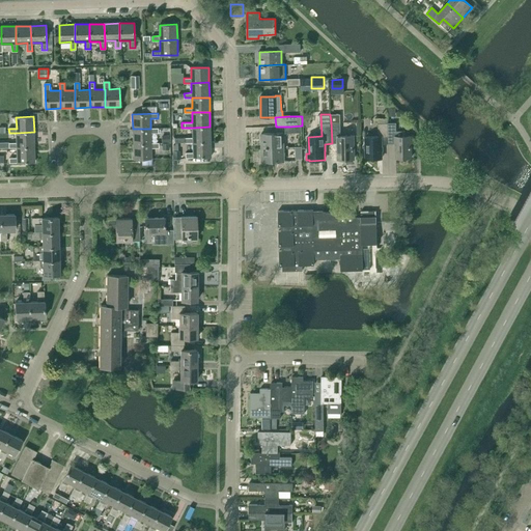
[(367,159),(382,158),(382,144),(388,144),(387,117),(379,118),(379,137),(366,137),(367,159)]
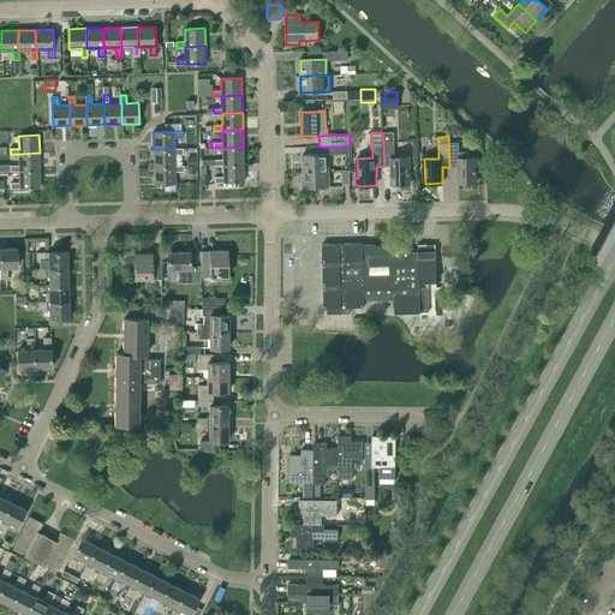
[(449,136),(448,136),(449,167),(458,167),(459,183),(477,183),(476,157),(467,157),(467,151),(459,153),(459,143),(449,143),(449,136)]
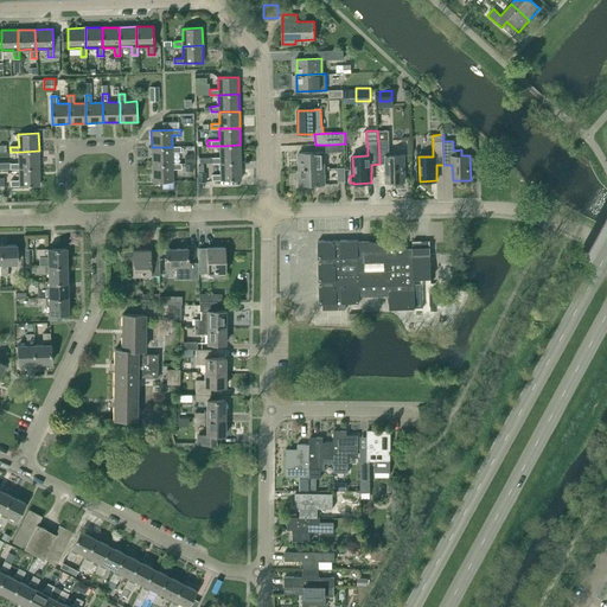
[(390,155),(390,140),(378,140),(379,164),(387,164),(388,183),(406,181),(404,154),(390,155)]
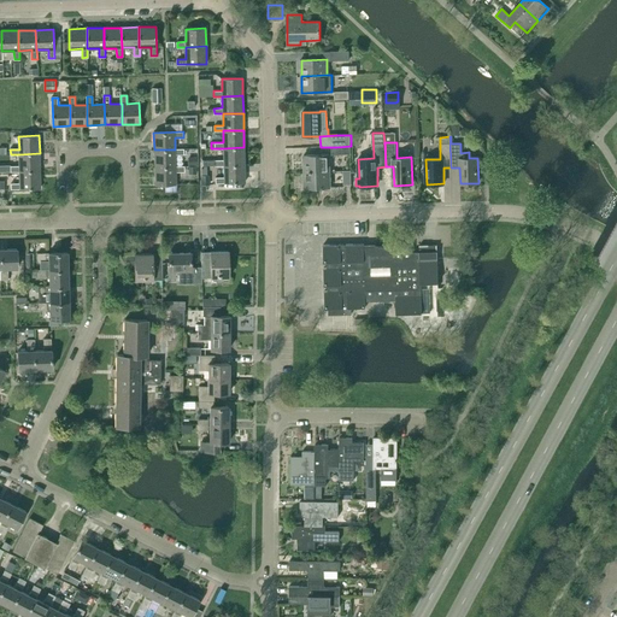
[(223,148),(224,160),(216,160),(216,165),(224,165),(245,164),(244,147),(223,148)]
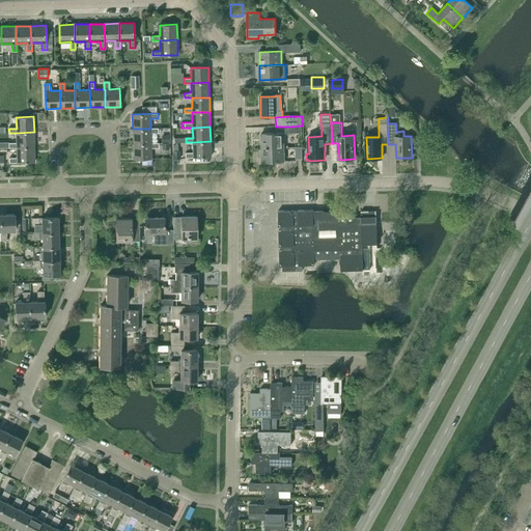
[(133,129),(133,144),(150,143),(150,133),(158,133),(158,128),(150,129),(133,129)]
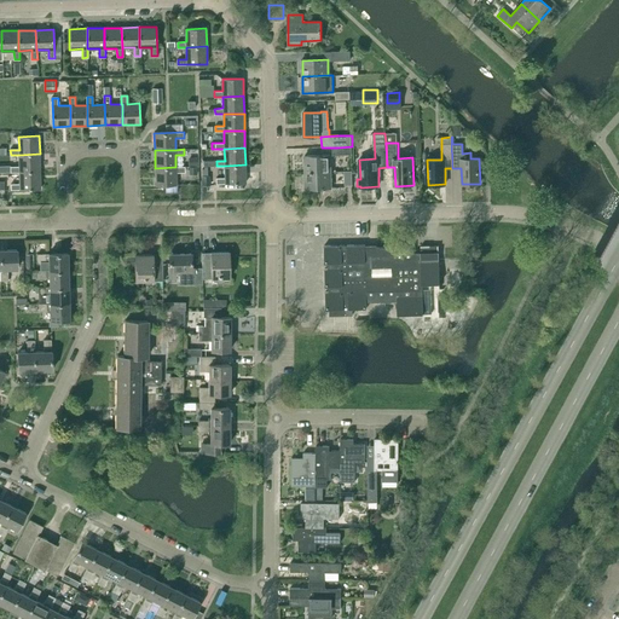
[(19,172),(40,171),(40,154),(19,155),(19,166),(11,167),(11,172),(19,172)]
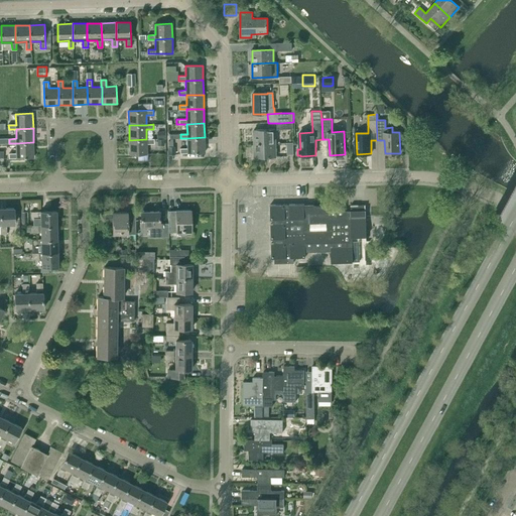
[(275,129),(254,130),(254,143),(276,143),(275,129)]
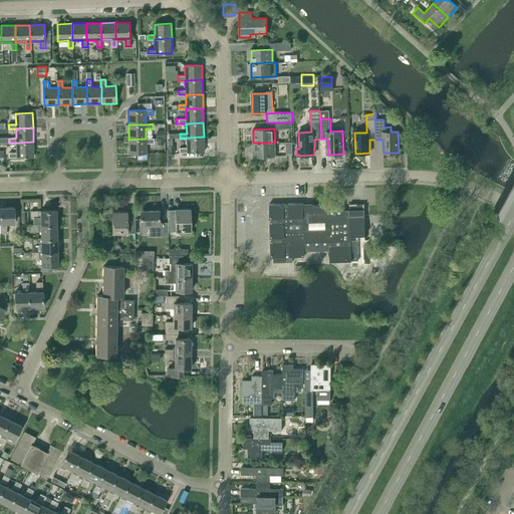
[(187,138),(187,148),(180,148),(180,153),(204,152),(204,137),(187,138)]
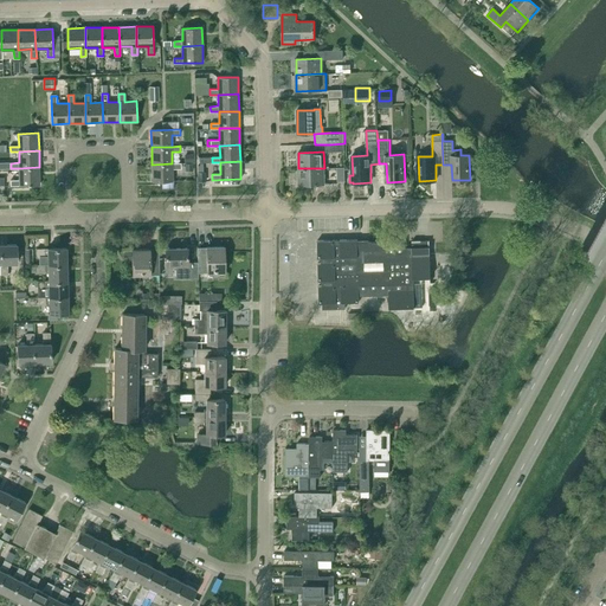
[(181,163),(172,163),(152,165),(153,181),(162,181),(162,188),(173,188),(173,181),(173,169),(181,169),(181,163)]
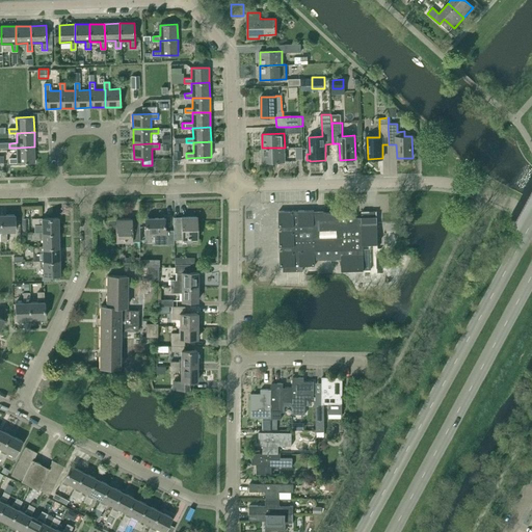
[(17,148),(18,158),(9,158),(9,163),(34,162),(34,147),(17,148)]
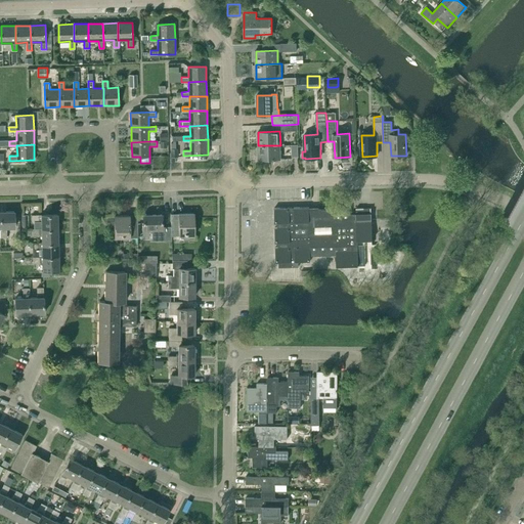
[(280,145),(258,145),(259,160),(280,159),(280,145)]
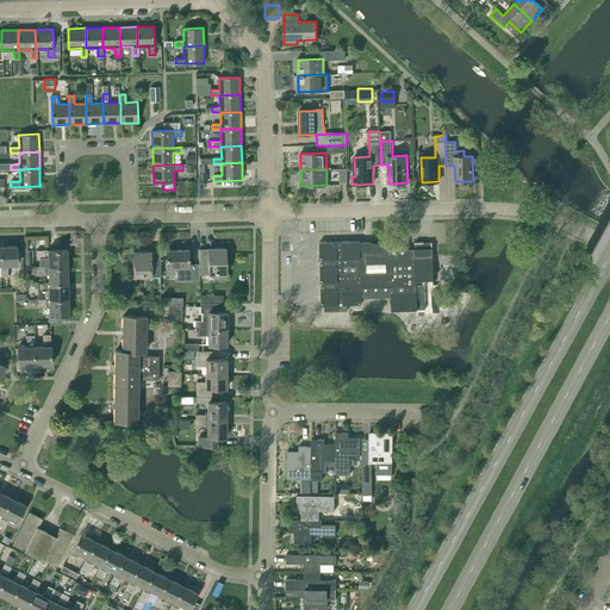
[(325,305),(325,311),(348,310),(348,304),(362,304),(361,298),(392,297),(392,310),(417,309),(416,279),(433,279),(431,248),(431,242),(415,242),(415,248),(408,249),(406,243),(360,244),(360,241),(342,242),(342,244),(337,244),(337,242),(319,242),(321,260),(323,260),(324,265),(321,265),(321,282),(324,281),(324,287),(321,287),(322,305),(325,305)]
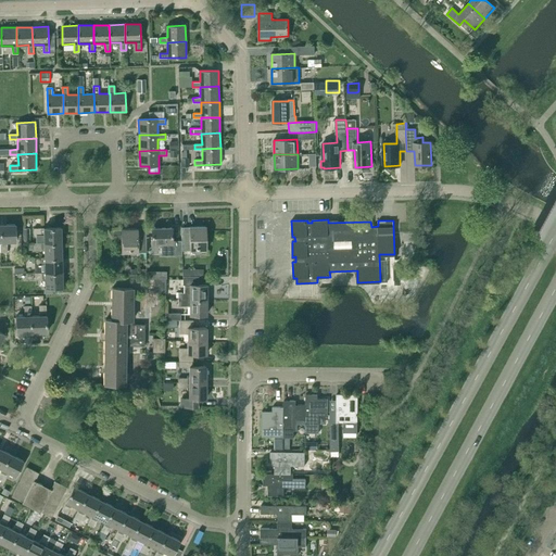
[(15,224),(0,225),(0,241),(1,252),(8,252),(8,241),(15,241),(15,224)]
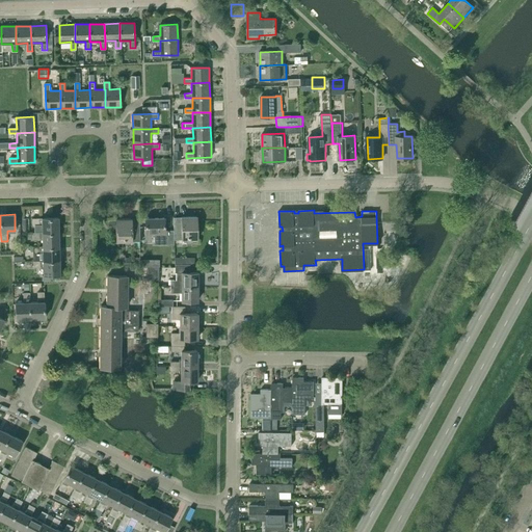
[(182,224),(174,224),(174,239),(197,239),(196,216),(181,217),(182,224)]
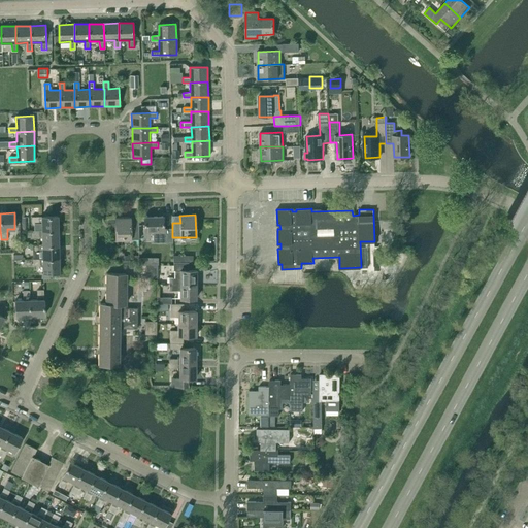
[(42,231),(58,230),(58,216),(32,217),(32,223),(41,223),(42,230),(42,231)]
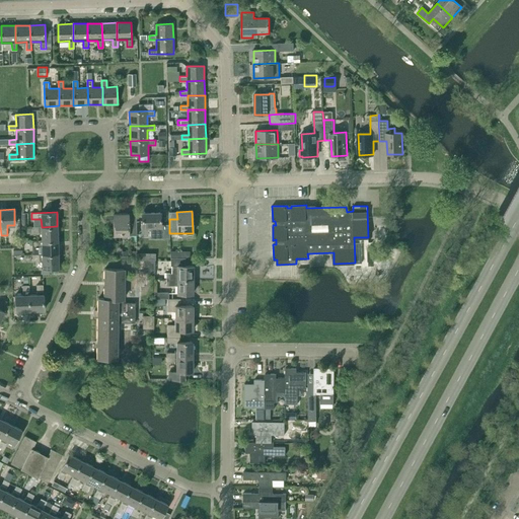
[(160,212),(142,213),(142,227),(150,226),(150,238),(158,238),(158,237),(169,237),(169,225),(160,225),(160,212)]
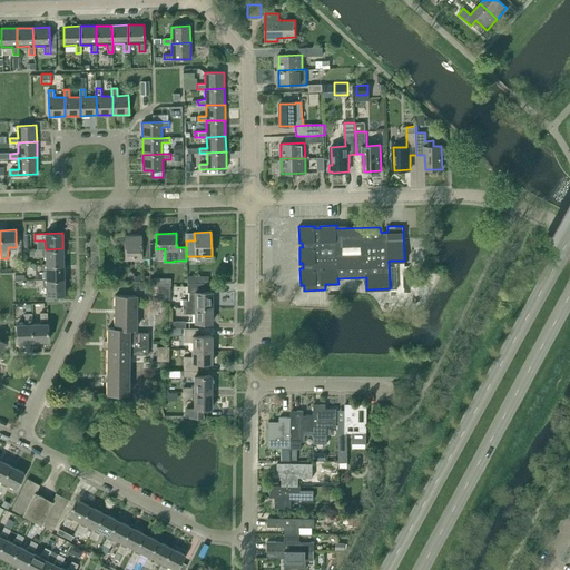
[(149,258),(149,234),(125,235),(125,258),(149,258)]
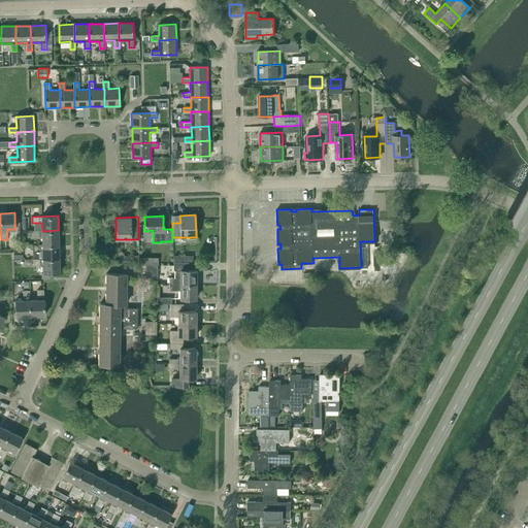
[(59,244),(58,230),(42,231),(42,230),(32,230),(32,237),(42,236),(42,244),(59,244)]
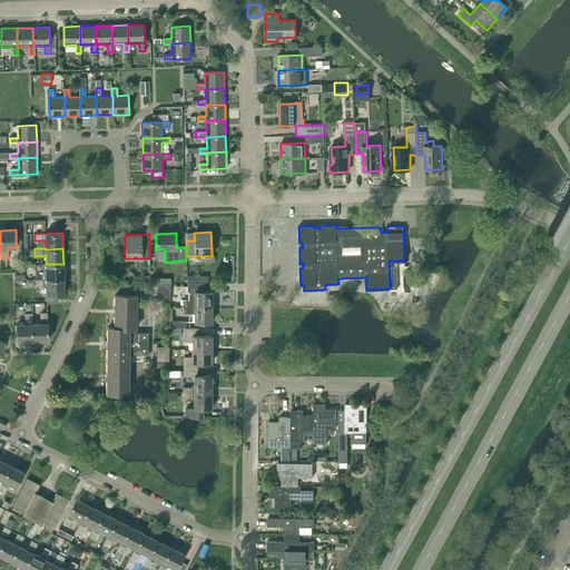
[(36,271),(40,271),(41,279),(47,279),(64,278),(64,264),(46,264),(36,264),(36,271)]
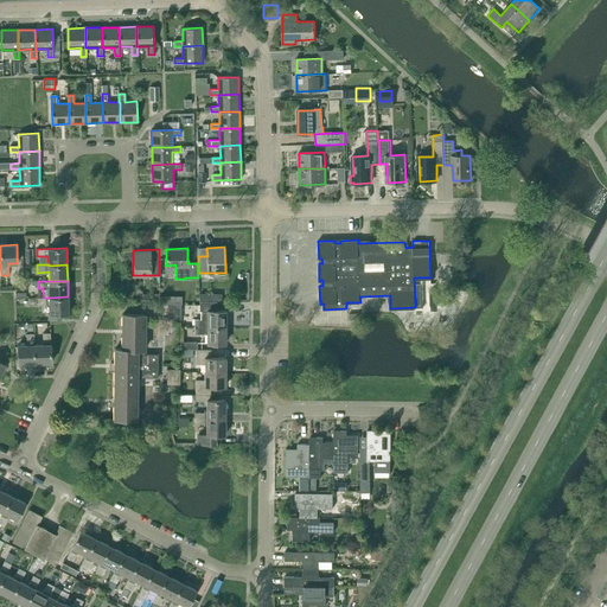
[(50,298),(44,298),(38,298),(26,298),(27,305),(38,305),(50,305),(50,314),(69,313),(68,296),(50,298)]
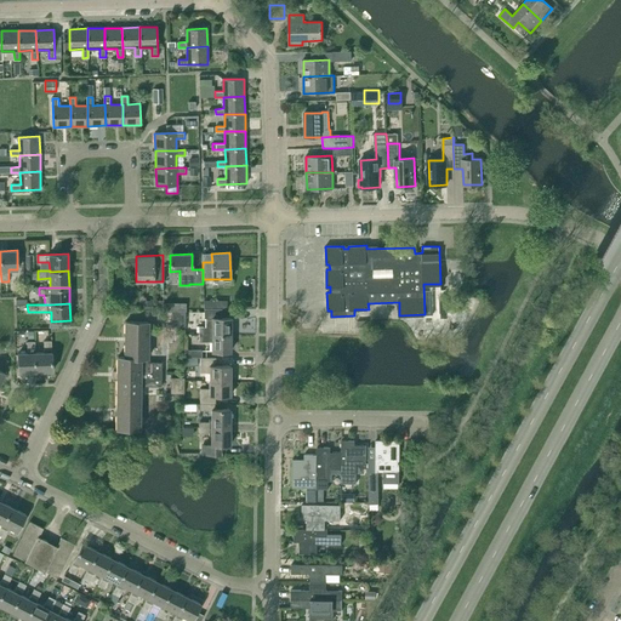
[(232,335),(232,318),(222,318),(222,308),(204,308),(204,318),(205,318),(205,326),(199,326),(199,334),(232,335)]
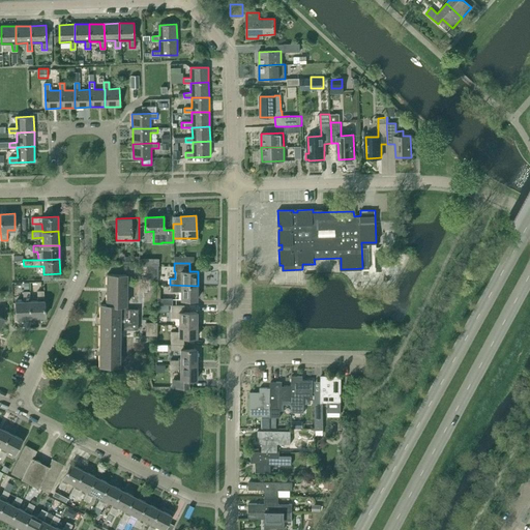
[(146,278),(158,278),(158,266),(147,266),(146,278)]
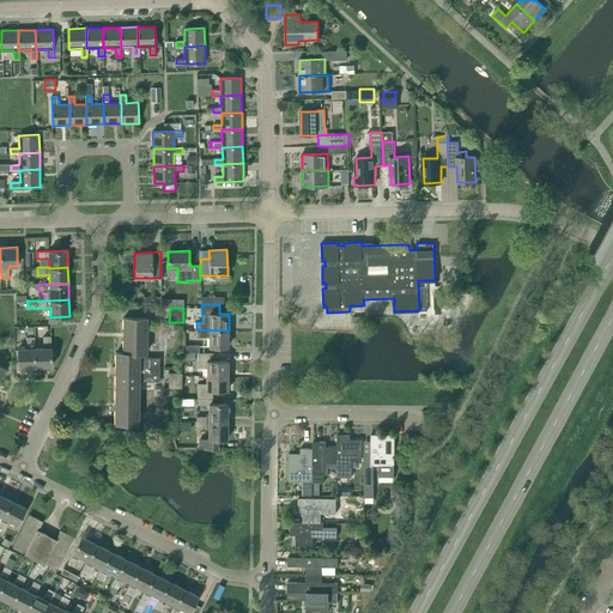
[(123,352),(116,352),(115,423),(138,424),(138,381),(159,382),(159,358),(146,357),(146,317),(123,317),(123,352)]
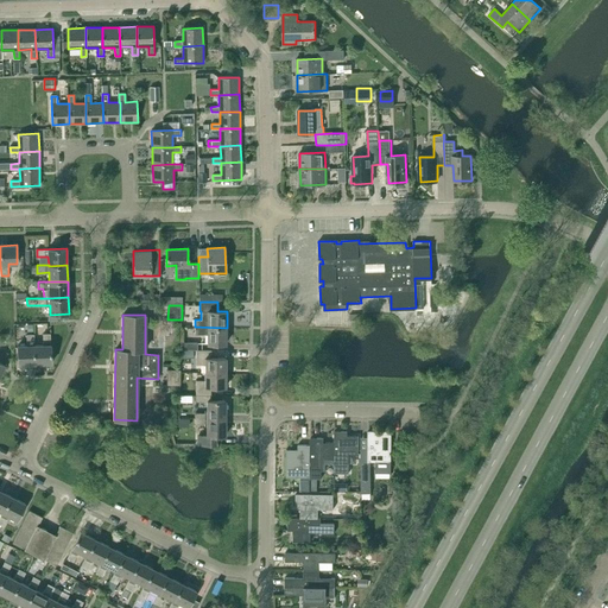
[(226,343),(227,328),(195,327),(195,334),(207,334),(207,343),(226,343)]
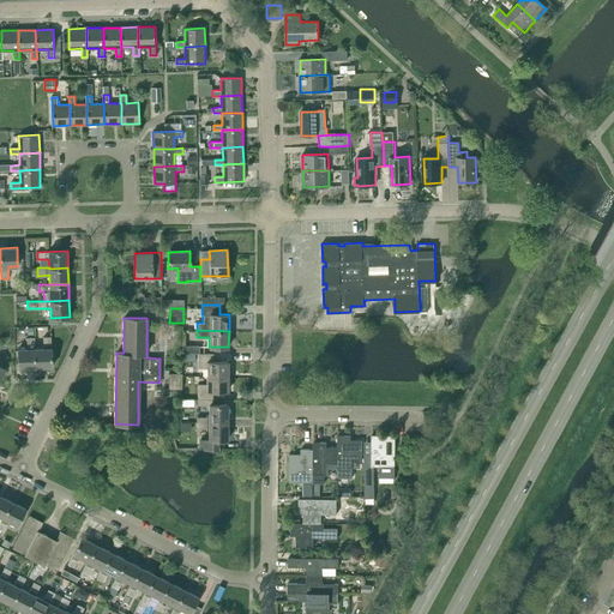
[(26,338),(28,349),(18,349),(18,368),(35,367),(35,349),(34,337),(26,338)]
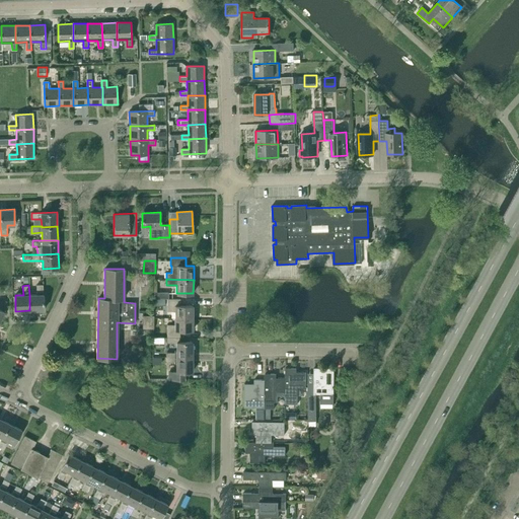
[(36,285),(36,295),(29,295),(29,310),(44,310),(43,285),(36,285)]
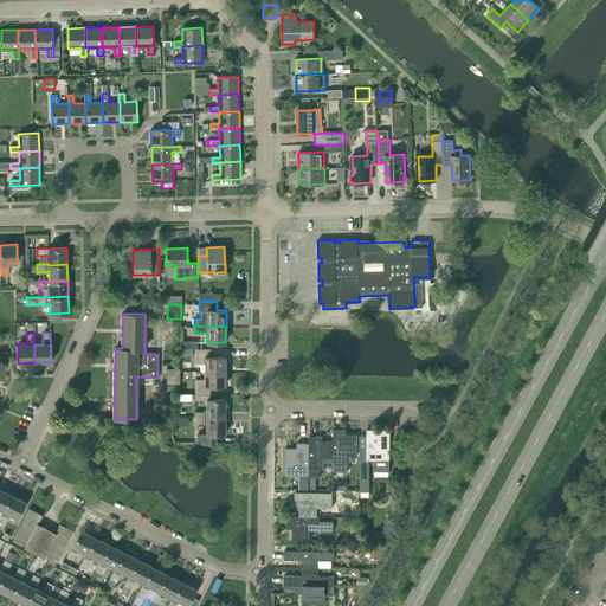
[(205,363),(204,371),(225,372),(225,356),(211,356),(211,348),(198,348),(195,348),(195,362),(205,363)]
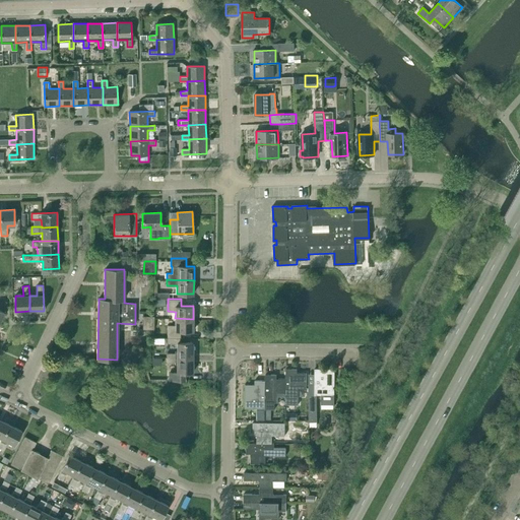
[(143,329),(154,329),(154,316),(143,316),(143,329)]
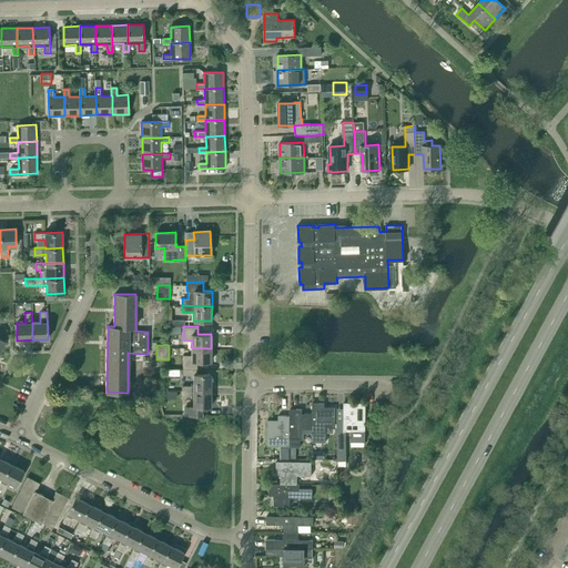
[(211,362),(211,348),(191,347),(191,355),(183,355),(183,369),(196,369),(196,362),(211,362)]
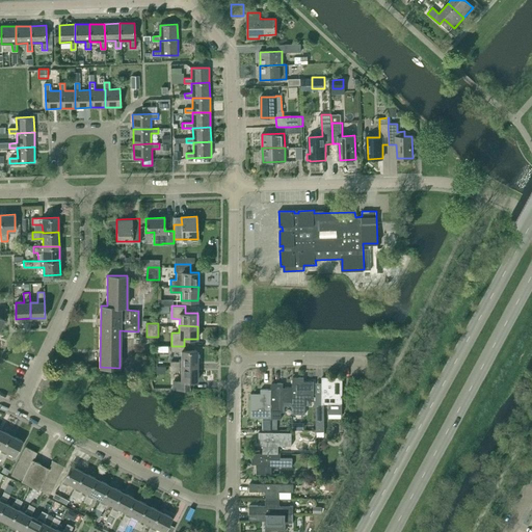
[(170,362),(170,366),(197,366),(197,351),(184,350),(184,346),(171,346),(171,351),(181,351),(181,360),(179,360),(179,362),(170,362)]
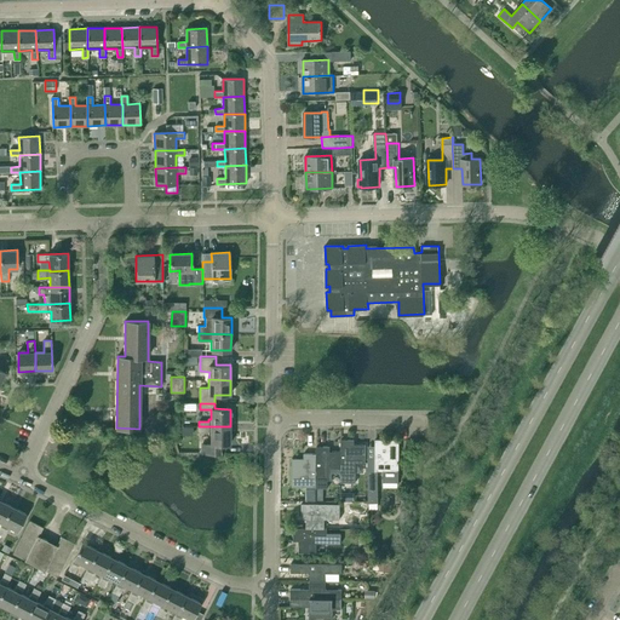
[(230,445),(230,426),(199,426),(199,432),(208,432),(208,435),(211,435),(211,445),(202,445),(202,453),(220,453),(220,445),(230,445)]
